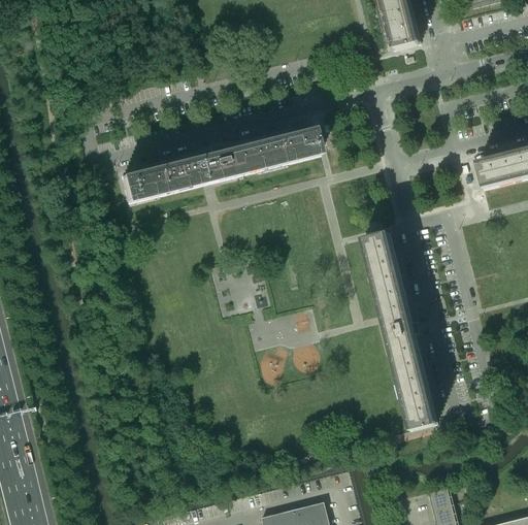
[(382,0),(394,48),(421,42),(410,0),(382,0)]
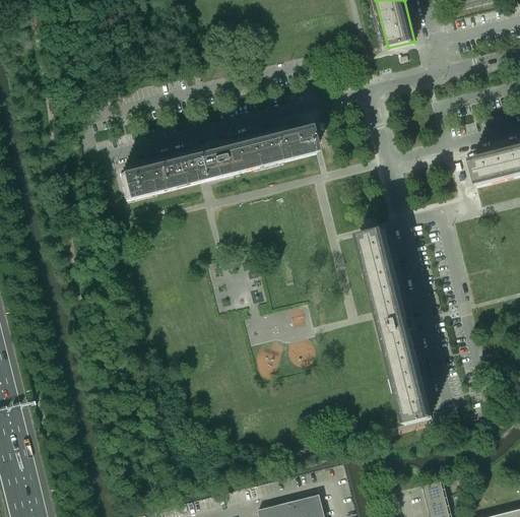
[(213,145),(208,146),(208,149),(120,172),(127,198),(315,151),(309,125),(220,146),(219,144),(219,143),(219,142),(213,144),(213,145)]
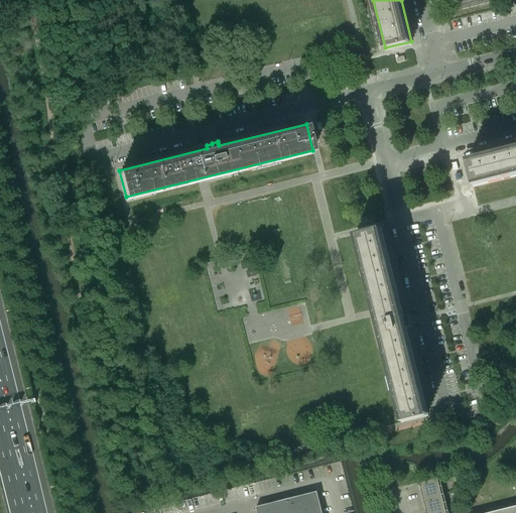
[(515,144),(467,157),(473,183),(515,172),(515,144)]
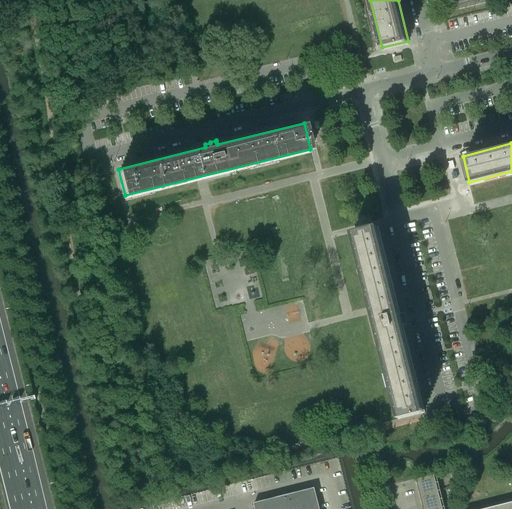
[(351,230),(398,416),(424,409),(402,322),(405,321),(405,322),(406,321),(405,316),(404,316),(403,310),(400,311),(378,224),(351,230)]
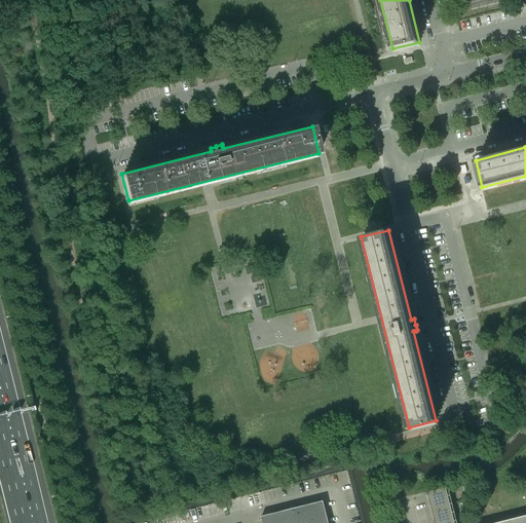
[(448,493),(446,484),(427,489),(429,497),(448,493)]
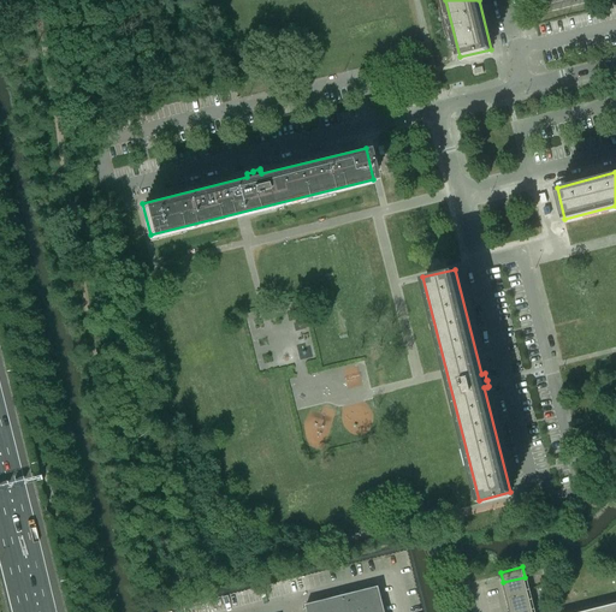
[(525,577),(503,582),(505,592),(527,587),(525,577)]
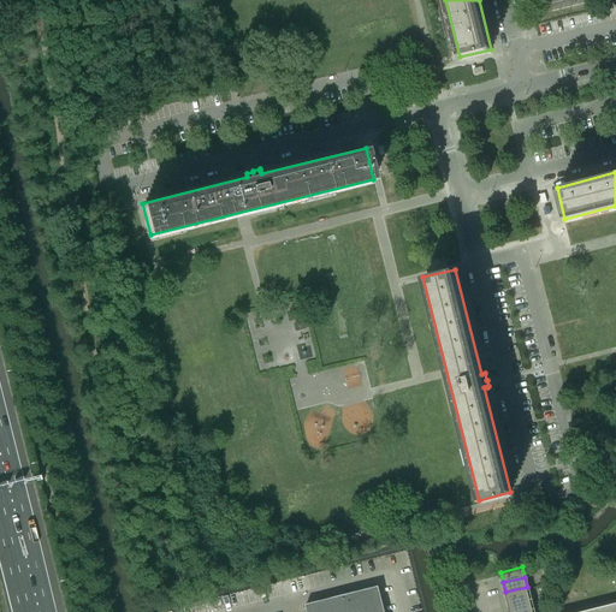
[(385,611),(379,583),(306,601),(308,611),(385,611)]
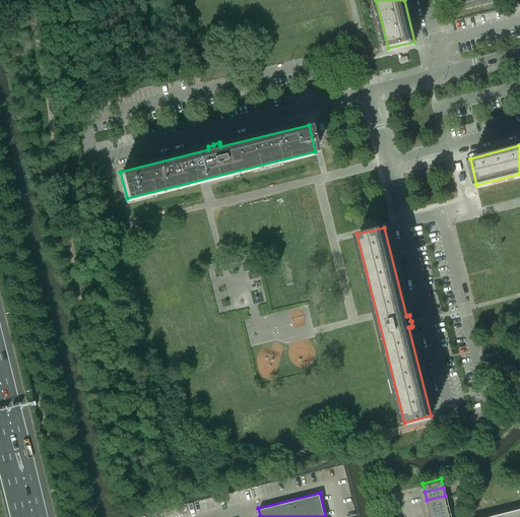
[(445,496),(427,500),(429,509),(447,504),(445,496)]
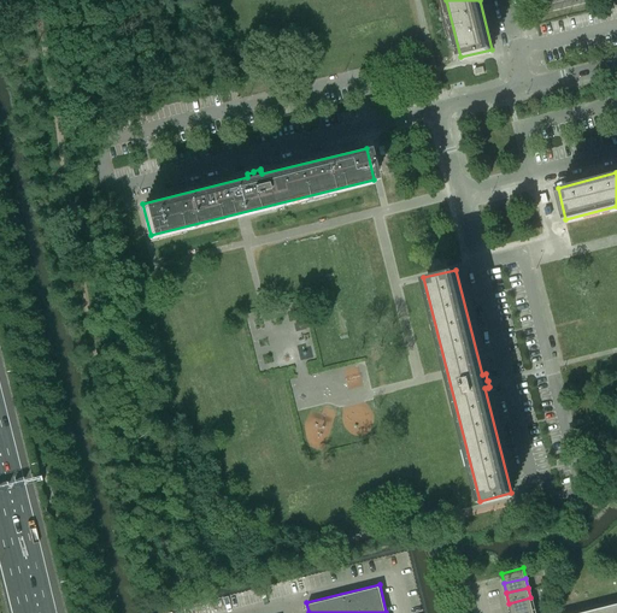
[(530,597),(509,603),(511,612),(533,607),(530,597)]
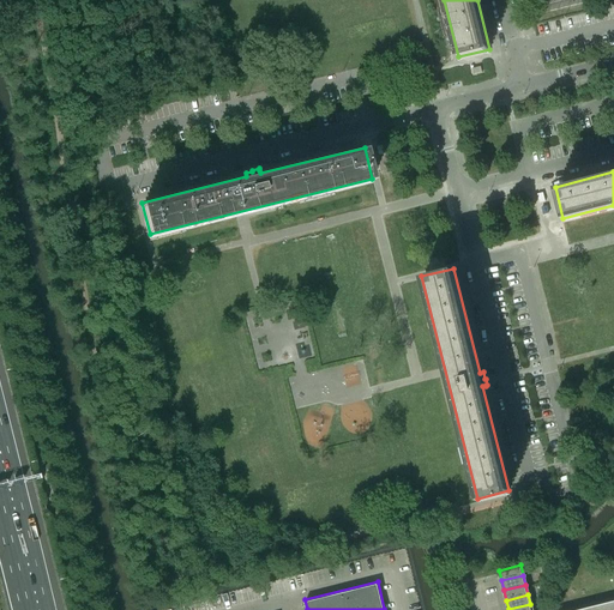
[(613,609),(612,599),(601,602),(603,609),(613,609)]
